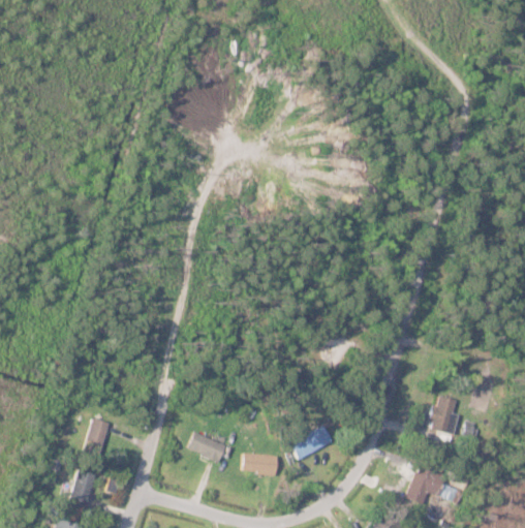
[(453,434),(457,414),(453,413),(455,400),(435,396),(428,429),(453,434)]
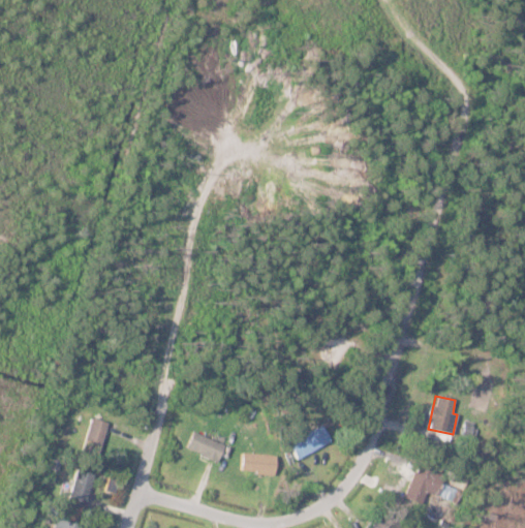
[(99,456),(110,424),(94,418),(83,451),(99,456)]
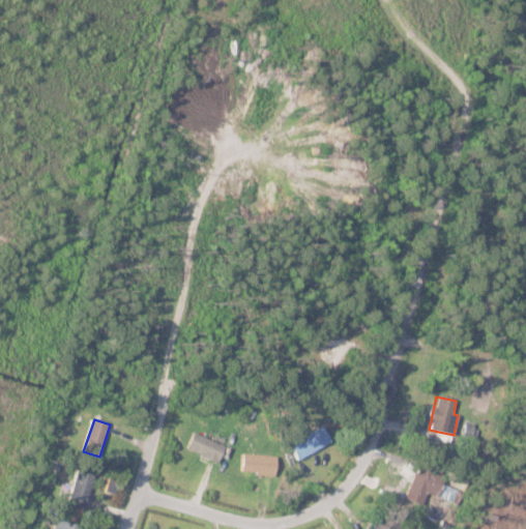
[(290,442),(296,460),(331,445),(325,429),(290,442)]
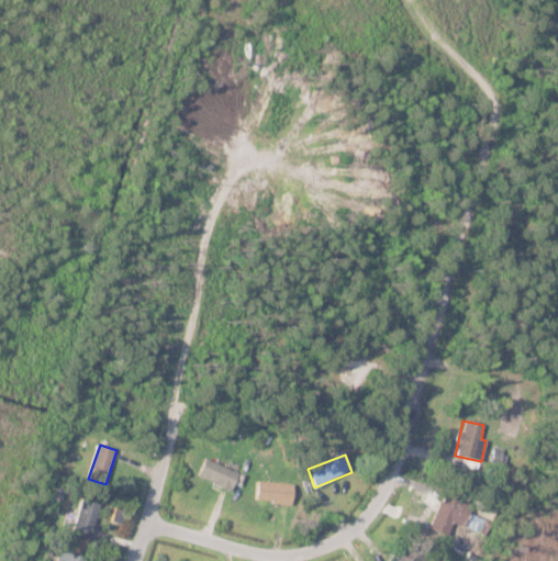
[(232,492),(240,473),(205,459),(198,478),(232,492)]
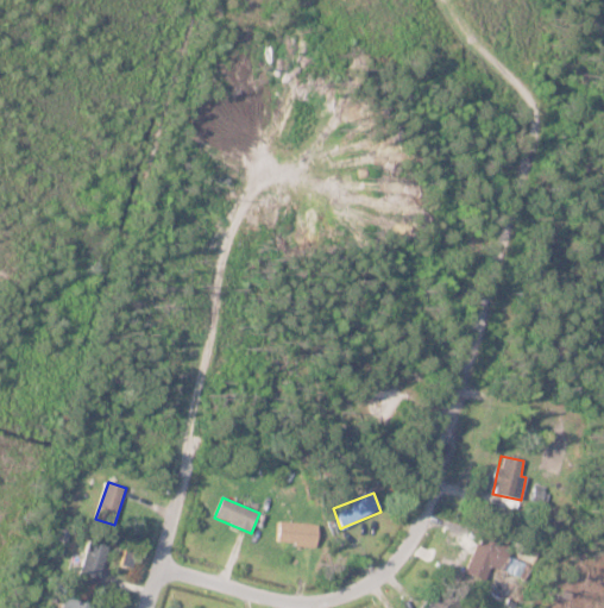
[(277,543),(316,546),(318,525),(280,521),(277,543)]
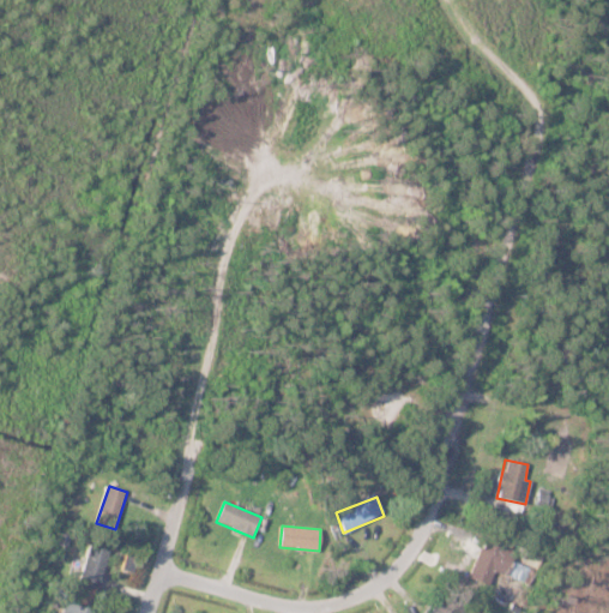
[(470,580),(489,587),(494,572),(531,586),(537,570),(511,560),(514,550),(484,539),(470,580)]
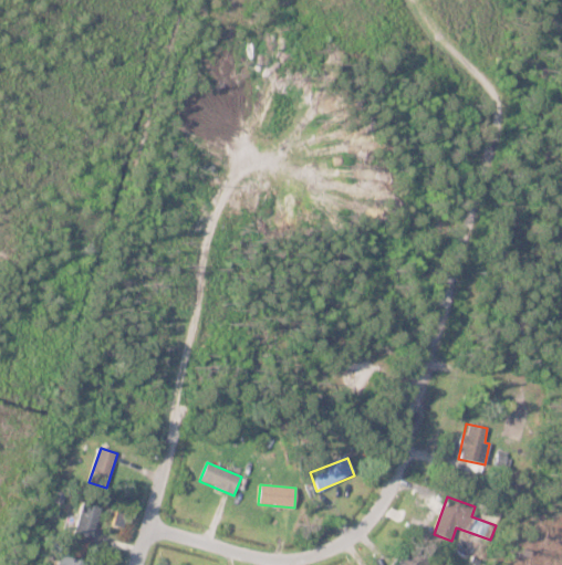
[(74,543),(94,545),(100,506),(81,503),(74,543)]
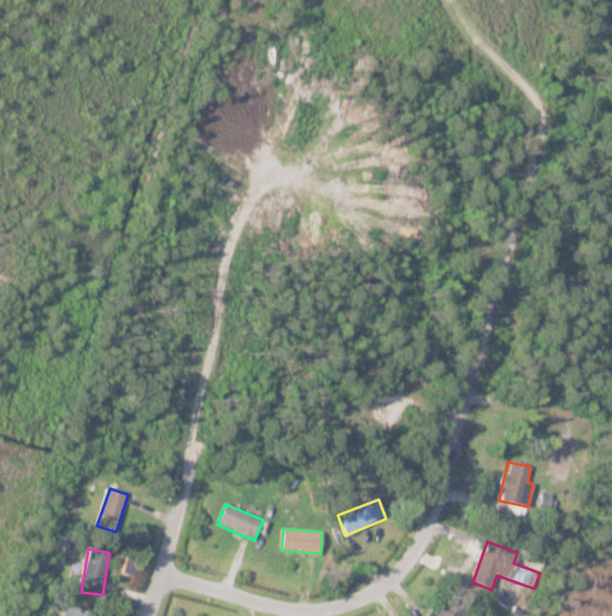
[(462,615),(466,610),(448,597),(434,615),(462,615)]
